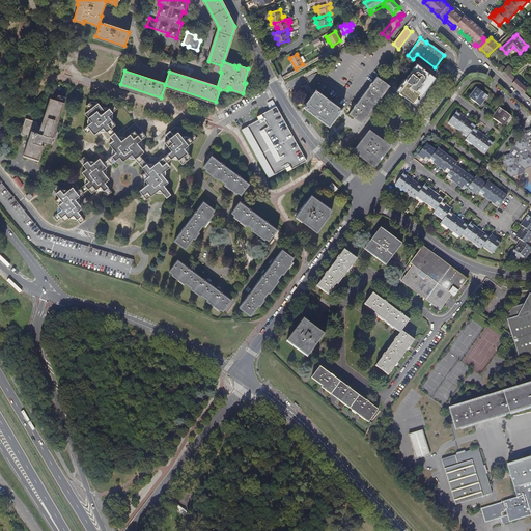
[(415,105),(420,98),(435,78),(417,63),(396,90),(399,92),(400,91),(413,101),(412,103),(415,105)]
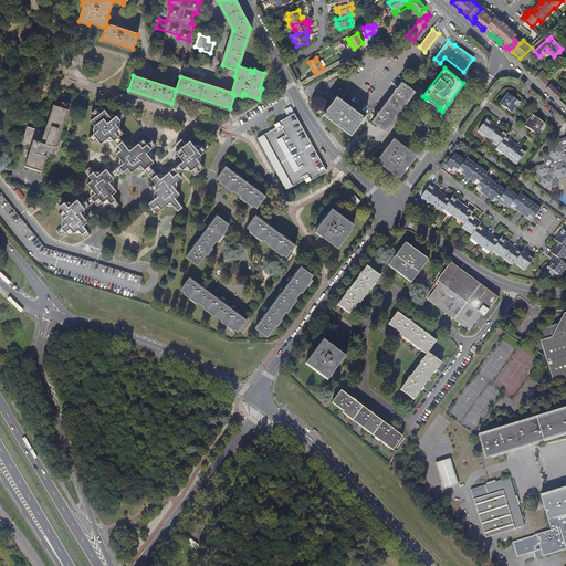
[(544,79),(540,83),(557,100),(558,100),(562,94),(544,79)]
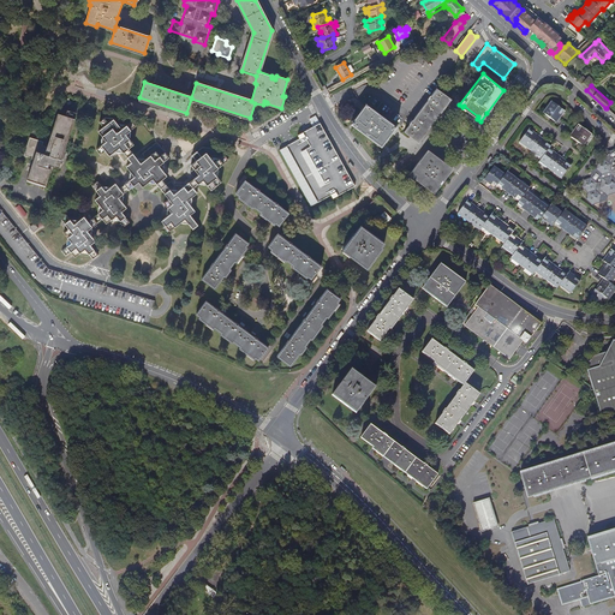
[(404,131),(418,142),(451,97),(436,88),(404,131)]
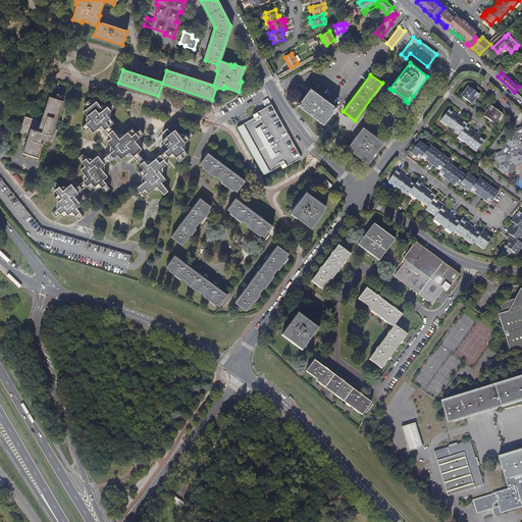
[(469,87),(463,96),(471,103),(478,94),(469,87)]
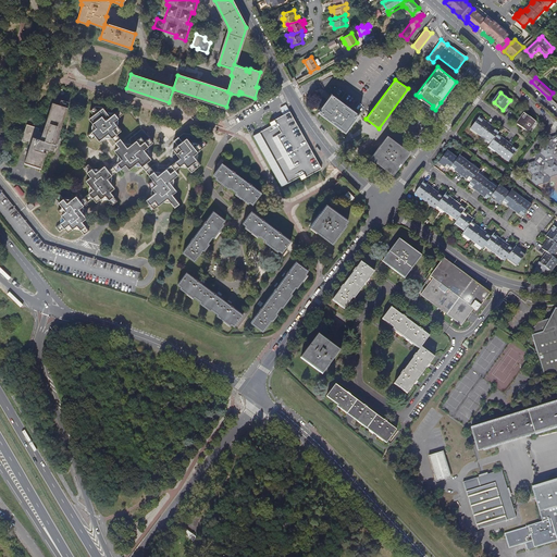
[(331,94),(318,112),(345,133),(359,114),(331,94)]
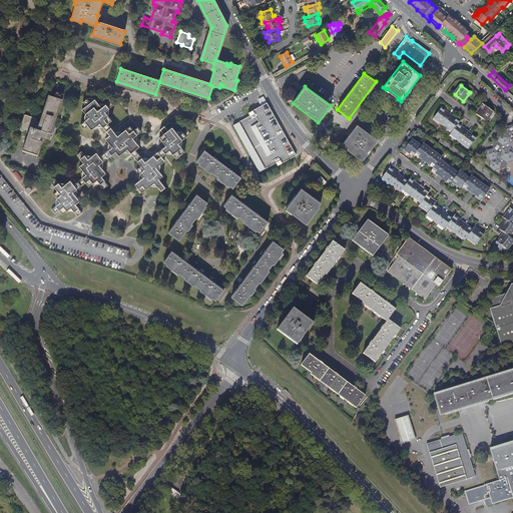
[(22,149),(38,154),(43,138),(49,140),(62,99),(48,94),(42,114),(39,122),(35,121),(36,118),(25,114),(21,126),(29,129),(22,149)]
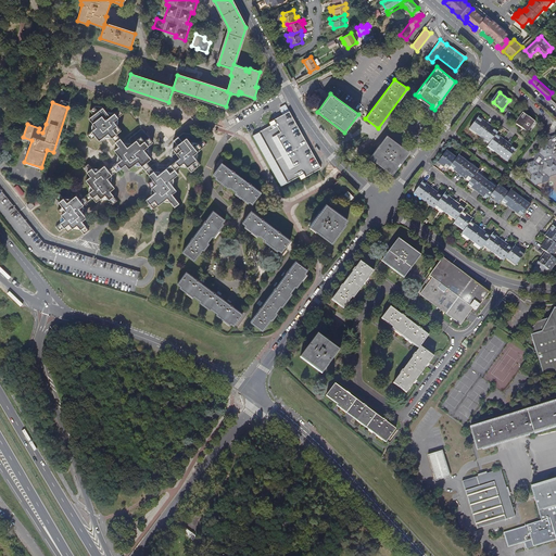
[(301,179),(320,168),(298,126),(286,105),(280,109),(283,114),(282,115),(269,122),(272,125),(253,136),(281,186),(299,176),(301,179)]
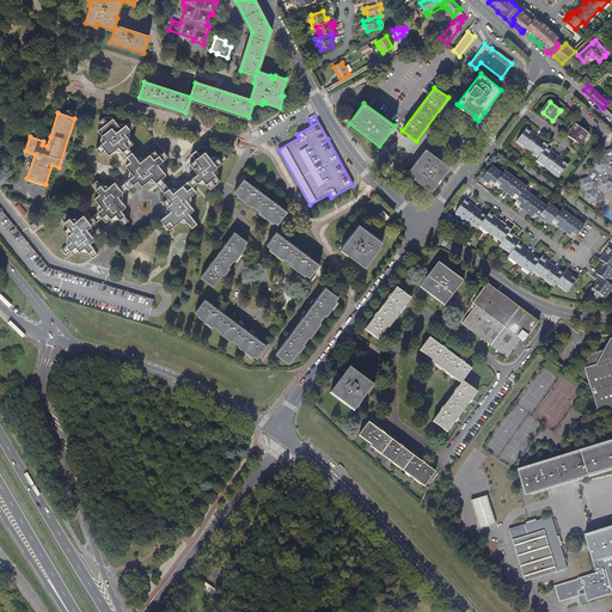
[(135,126),(132,120),(121,128),(112,118),(104,117),(99,121),(103,126),(97,130),(105,140),(101,145),(109,154),(118,147),(127,157),(132,153),(128,147),(133,144),(126,134),(135,126)]
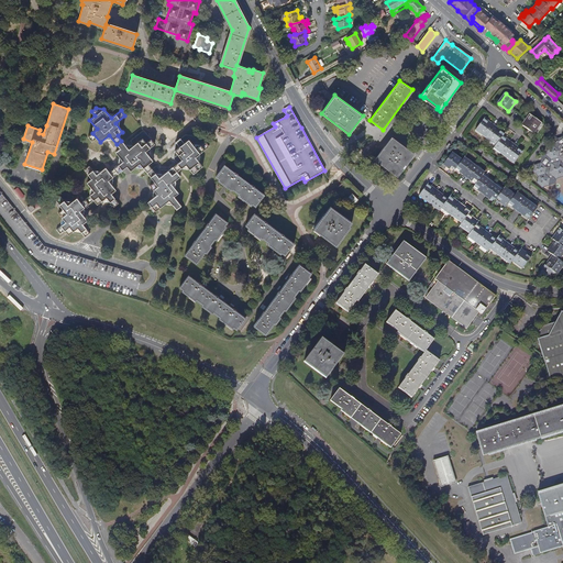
[(528,120),(523,125),(533,133),(541,122),(531,116),(528,120)]
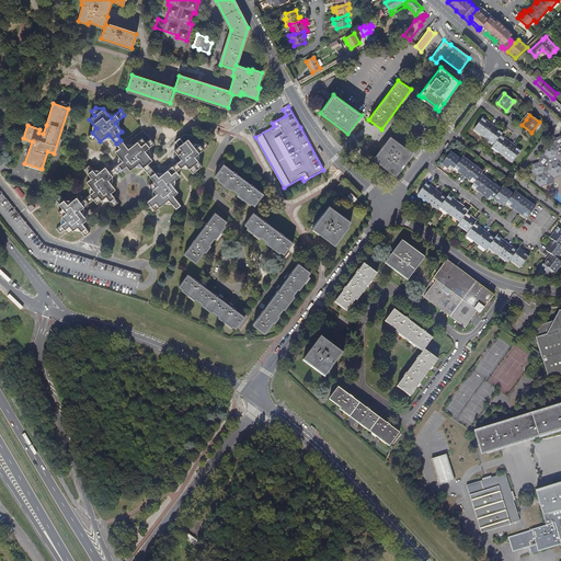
[(484,136),(483,139),(493,147),(491,149),(497,153),(499,152),(502,155),(504,153),(514,161),(521,151),(511,144),(507,141),(501,136),(502,134),(492,126),(482,118),(474,128),(484,136)]
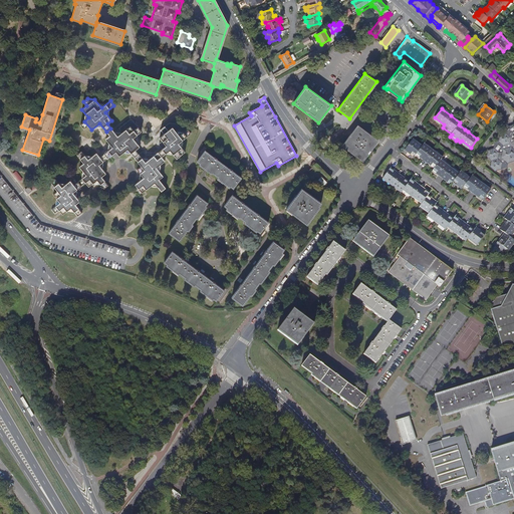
[(127,150),(131,154),(136,150),(140,147),(136,143),(137,135),(141,132),(131,118),(114,133),(109,136),(105,139),(112,148),(104,155),(107,159),(115,152),(119,156),(127,150)]
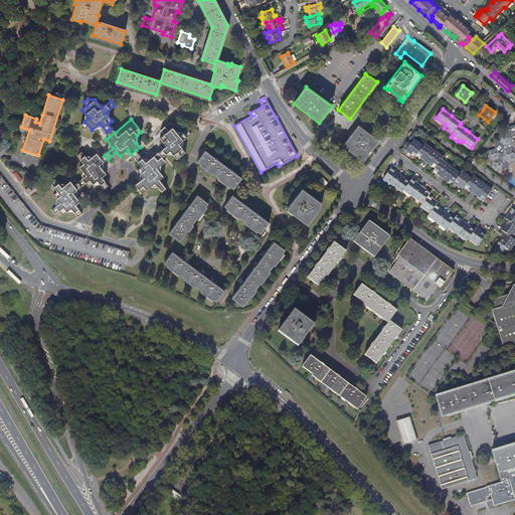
[(159,146),(162,150),(166,154),(170,150),(177,159),(185,152),(179,144),(191,133),(188,129),(184,133),(177,124),(169,124),(161,130),(159,146)]
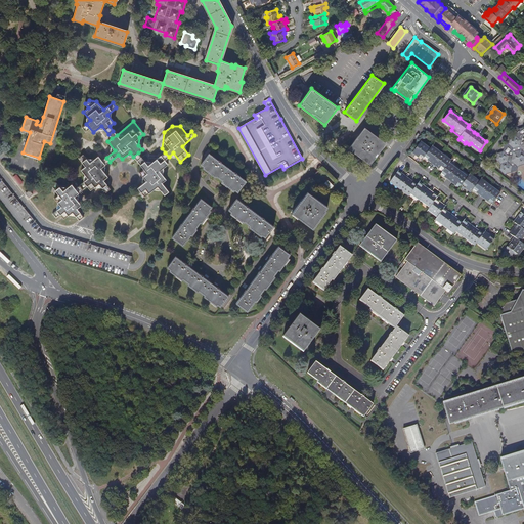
[(365,128),(359,137),(357,136),(350,147),(359,155),(358,156),(369,164),(376,155),(377,156),(386,144),(377,137),(377,136),(365,128)]
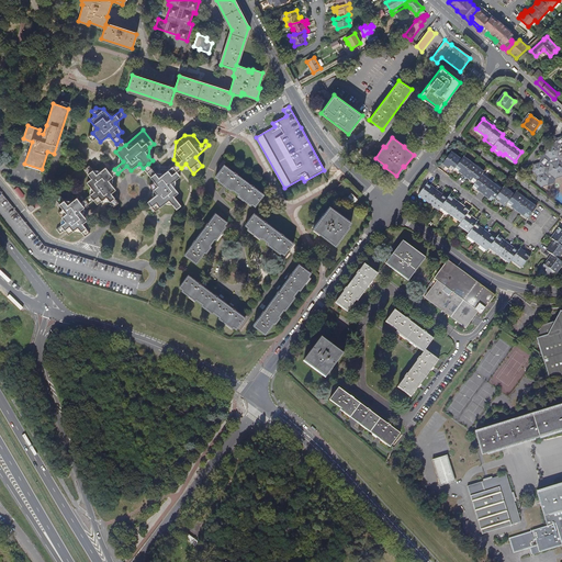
[(538,176),(536,182),(541,187),(554,182),(555,178),(561,175),(561,138),(561,137),(554,139),(553,146),(547,148),(546,155),(541,156),(540,163),(534,165),(532,171),(538,176)]
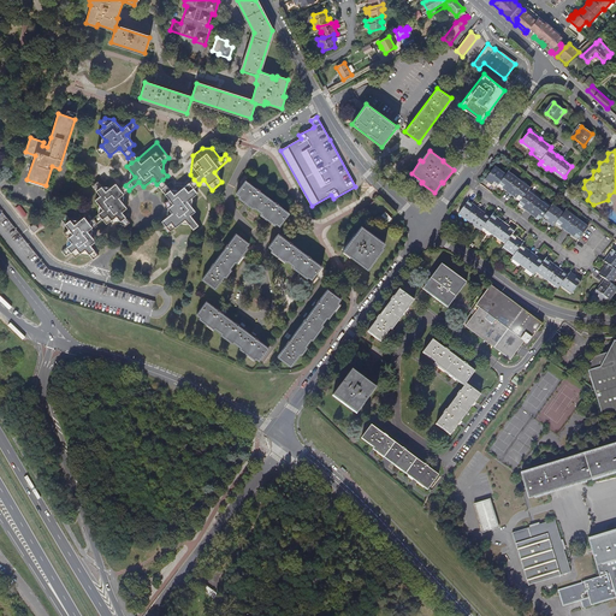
[(493,169),(486,179),(497,188),(499,184),(521,201),(519,205),(542,220),(544,218),(555,226),(557,223),(579,240),(587,229),(566,212),(563,215),(560,212),(561,209),(554,205),(551,207),(508,173),(505,177),(493,169)]
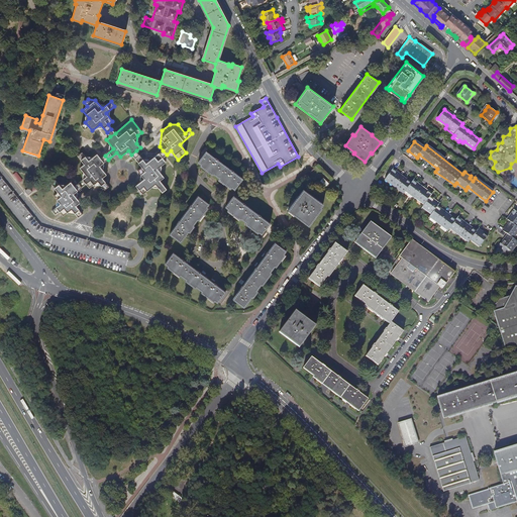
[(166,162),(163,158),(159,153),(154,157),(146,156),(143,151),(139,154),(135,159),(142,167),(137,171),(144,179),(136,186),(142,194),(156,184),(163,192),(167,189),(160,181),(164,177),(158,169),(166,162)]
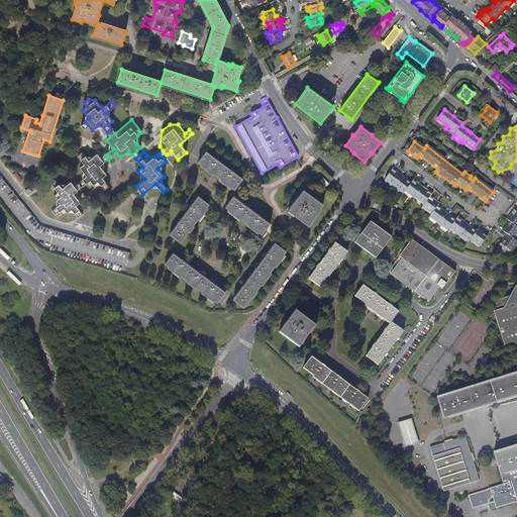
[(234,190),(243,179),(206,151),(198,163),(234,190)]
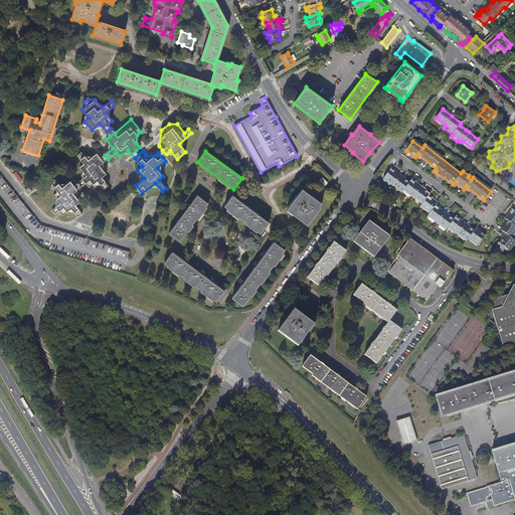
[(78,182),(81,186),(86,183),(89,187),(98,181),(105,189),(109,185),(102,177),(106,174),(100,165),(104,162),(101,158),(97,154),(89,160),(81,152),(77,155),(83,164),(79,167),(87,175),(78,182)]
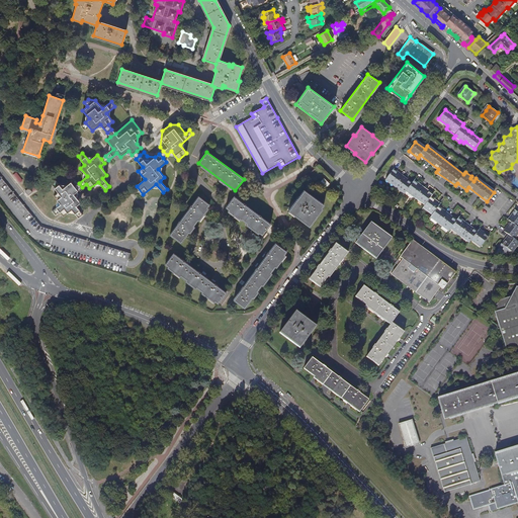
[(393,170),(386,179),(405,193),(407,190),(425,204),(422,209),(428,214),(430,211),(433,213),(431,217),(449,231),(451,228),(470,242),(472,239),(482,246),(488,237),(479,230),(477,233),(458,219),(456,222),(438,207),(440,204),(430,198),(432,195),(414,181),(412,184),(393,170)]
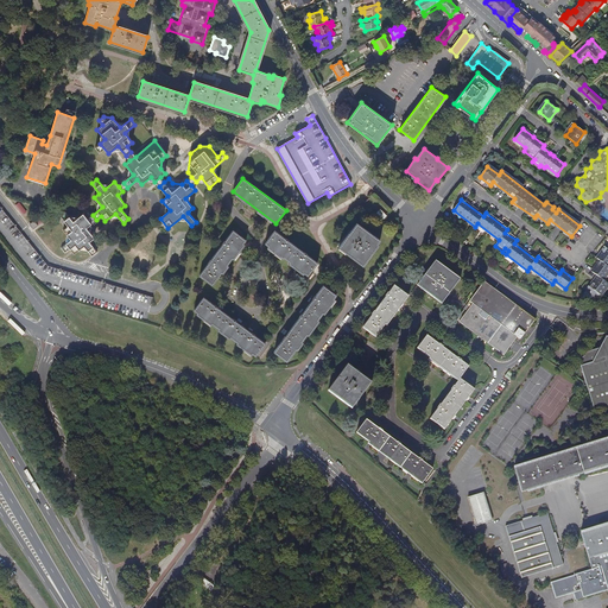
[(0,219),(43,272),(151,305),(153,297),(48,266),(0,206),(0,219)]
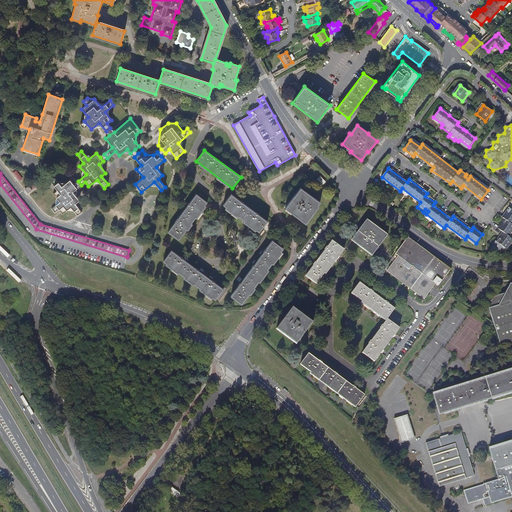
[(320,176),(317,179),(323,185),(326,181),(320,176)]
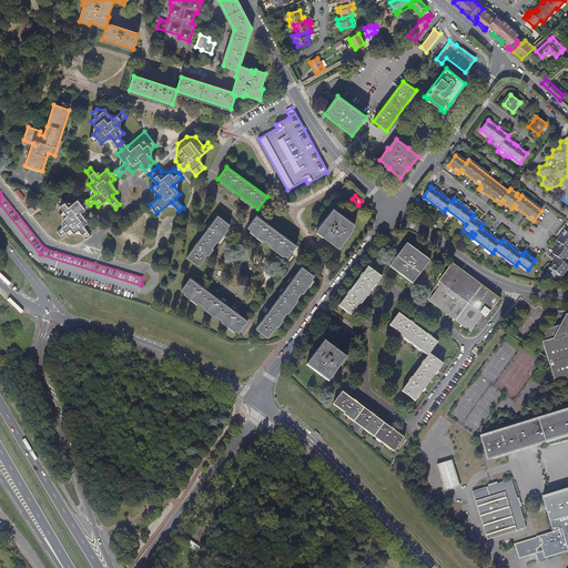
[(85,210),(81,205),(78,201),(68,208),(61,199),(57,202),(63,211),(59,215),(67,224),(58,232),(61,236),(70,229),(73,233),(79,230),(85,239),(91,235),(83,226),(88,222),(80,213),(85,210)]
